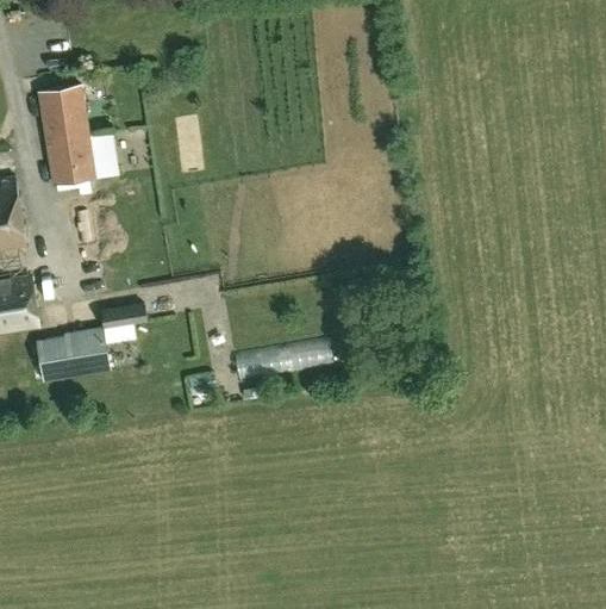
[(52,186),(97,178),(116,175),(110,131),(89,134),(82,85),(38,92),(52,186)]
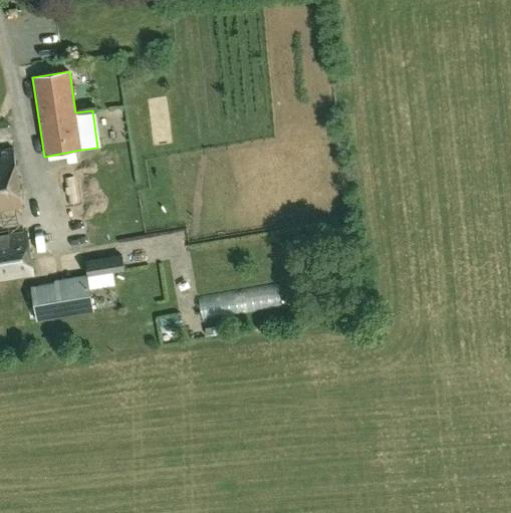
[(0,213),(20,211),(12,152),(0,154),(0,213)]
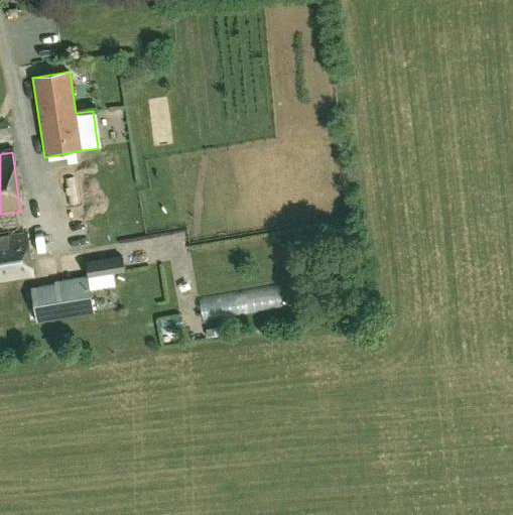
[(27,233),(0,237),(0,284),(34,279),(27,233)]
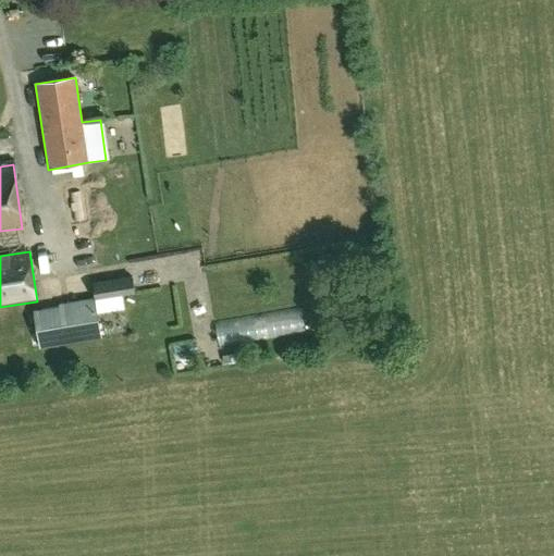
[(35,313),(41,348),(98,338),(94,313),(120,309),(119,296),(132,293),(131,280),(94,286),(96,300),(58,307),(58,309),(35,313)]
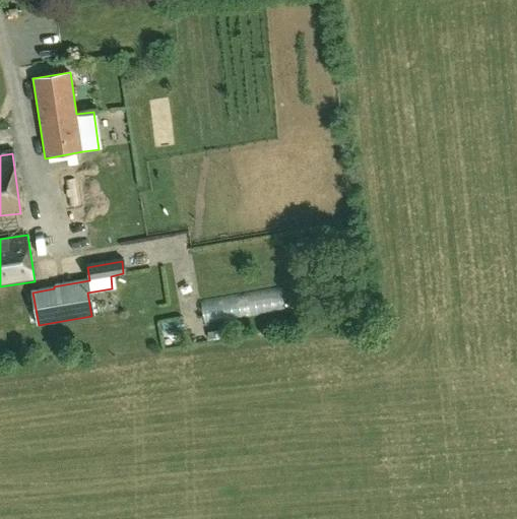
[(69,268),(71,282),(88,279),(86,265),(69,268)]
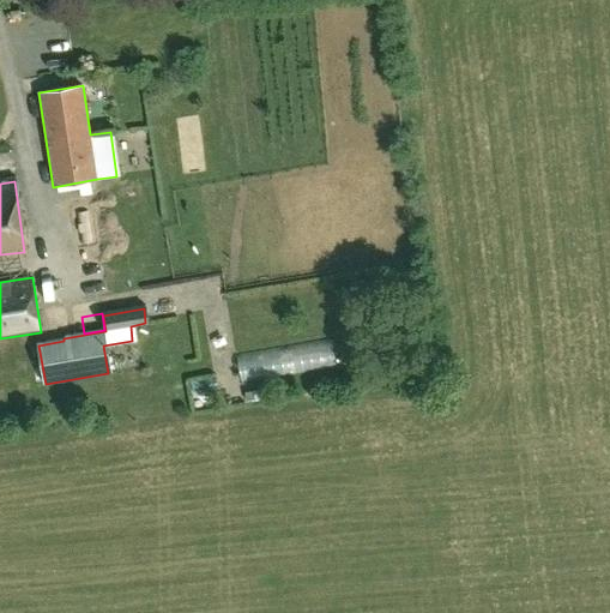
[(60,335),(76,334),(74,318),(59,320),(60,335)]
